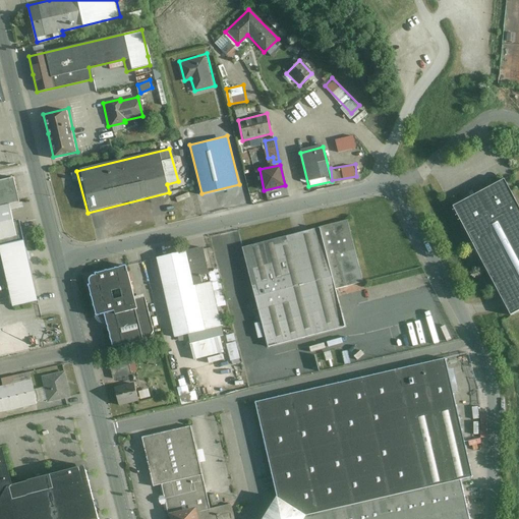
[(0,205),(7,203),(17,200),(12,176),(0,178),(0,205)]
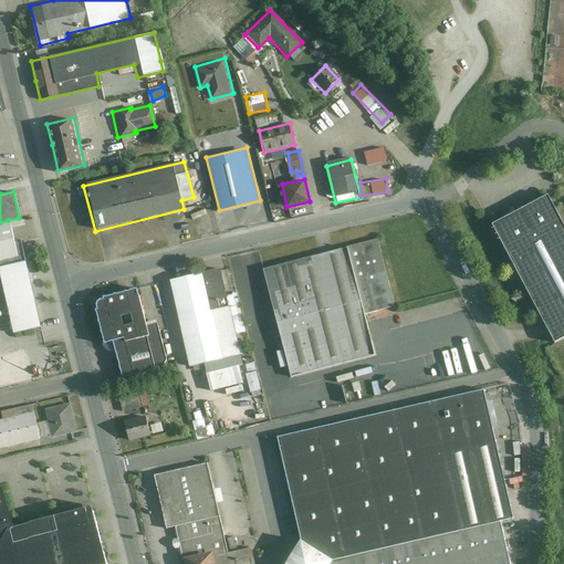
[(563,225),(547,192),(492,221),(546,324),(554,338),(563,332),(563,225)]
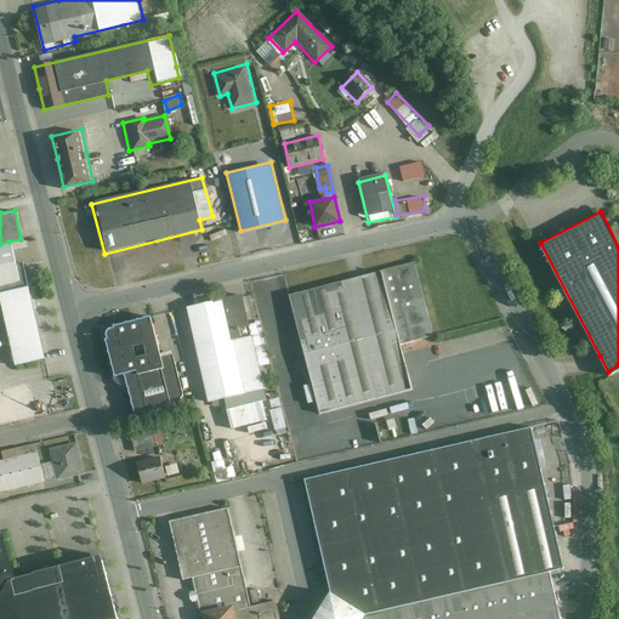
[(9,242),(0,244),(0,290),(28,284),(22,259),(13,261),(9,242)]
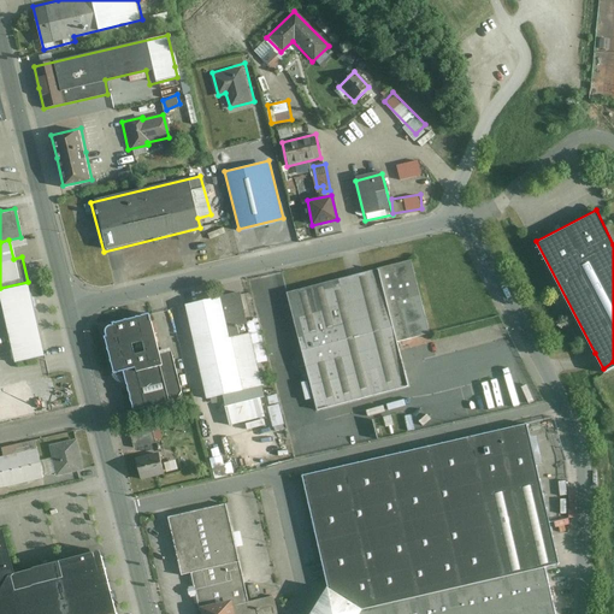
[(285,289),(314,406),(406,383),(395,338),(426,331),(409,259),(285,289)]
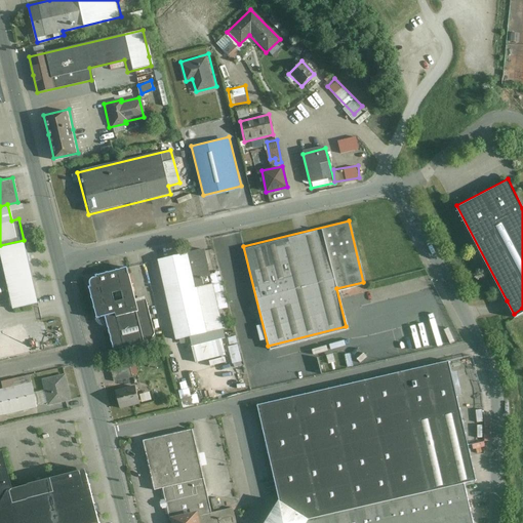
[(13,309),(38,303),(24,240),(0,245),(0,249),(13,309)]
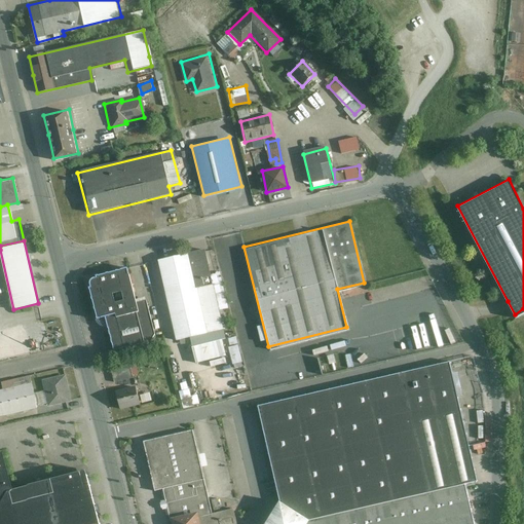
[(156,258),(176,339),(222,328),(202,248),(156,258)]
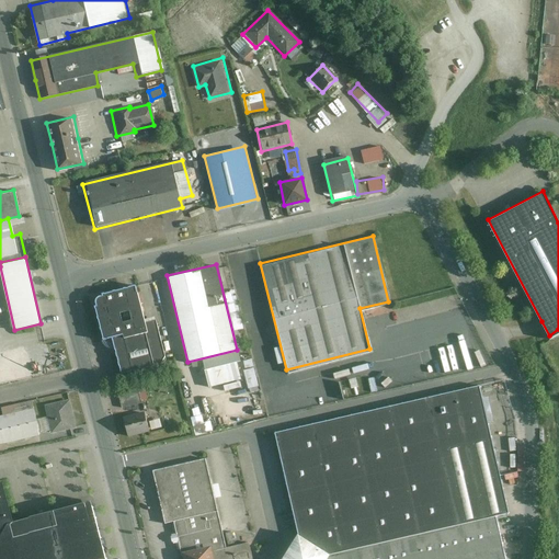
[(109,337),(117,372),(159,362),(163,355),(151,315),(140,317),(132,286),(90,297),(100,339),(109,337)]
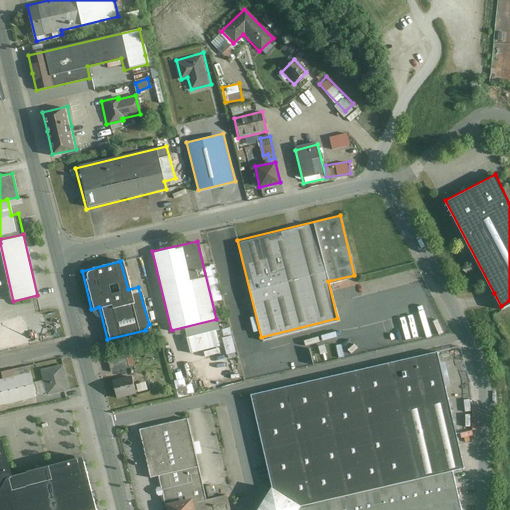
[(311,363),(341,356),(336,338),(307,345),(311,363)]
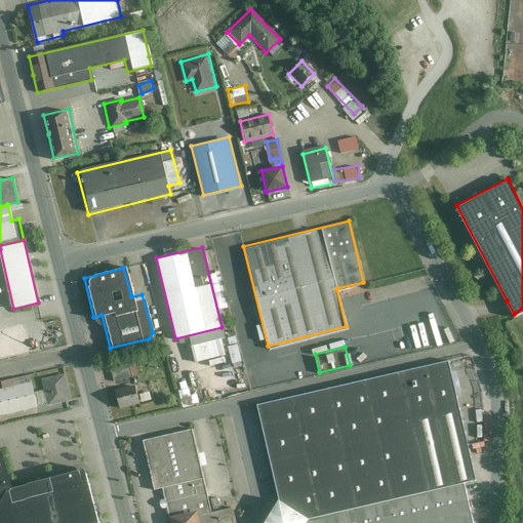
[(126,361),(108,366),(112,380),(130,375),(126,361)]
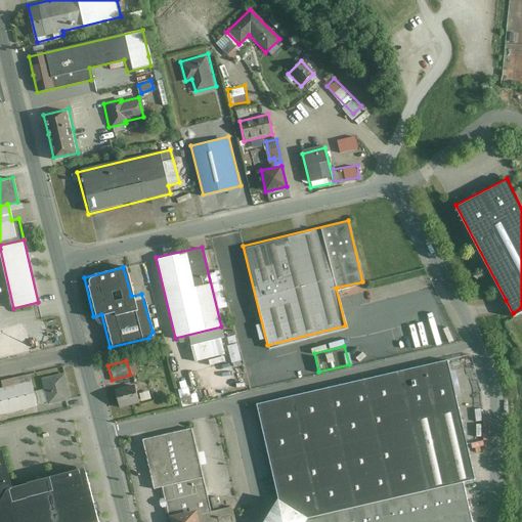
[(303,521),(306,518),(463,481),(474,479),(446,361),(255,405),(275,498),(260,521),(303,521)]
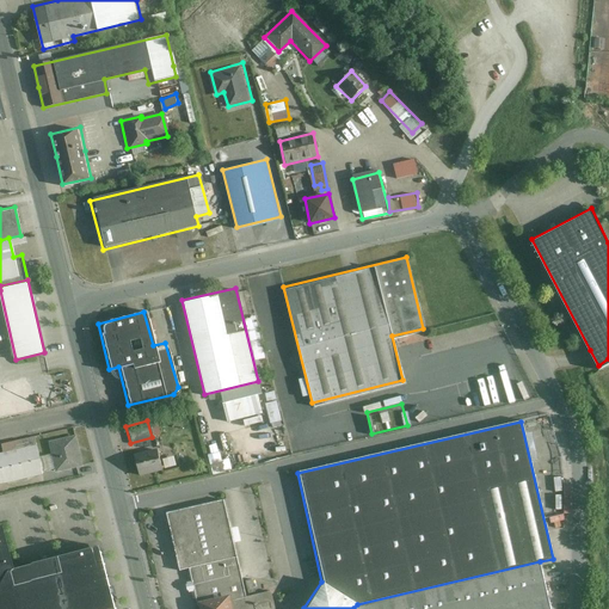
[(48,440),(55,471),(82,465),(75,434),(48,440)]
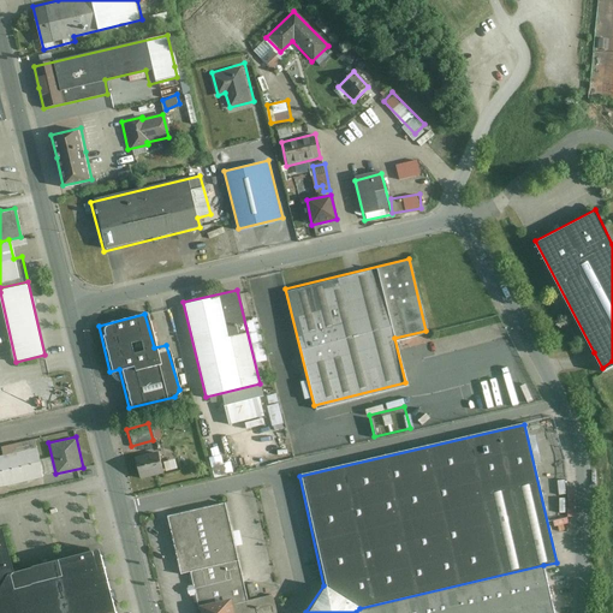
[(0,486),(43,476),(36,447),(0,456),(0,486)]
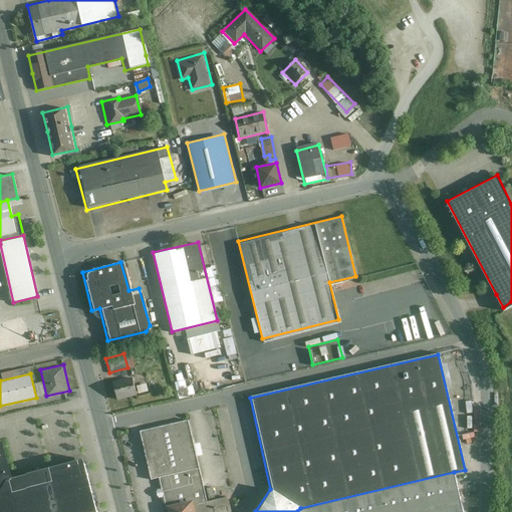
[(131,375),(110,380),(115,399),(136,394),(131,375)]
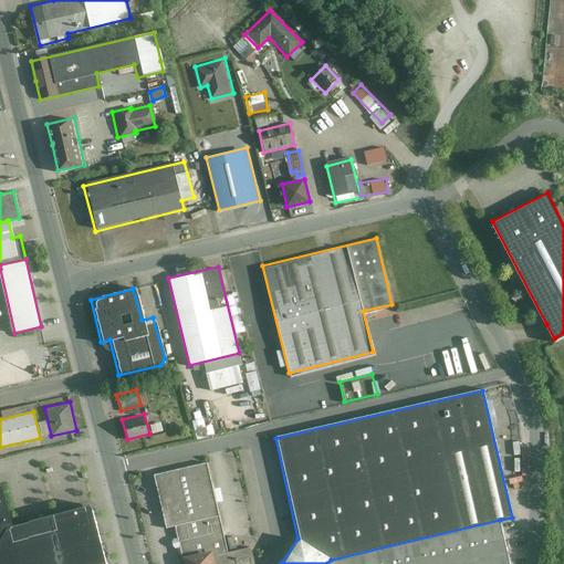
[(164,528),(173,525),(181,562),(181,563),(252,563),(249,546),(226,552),(217,517),(205,460),(150,473),(164,528)]
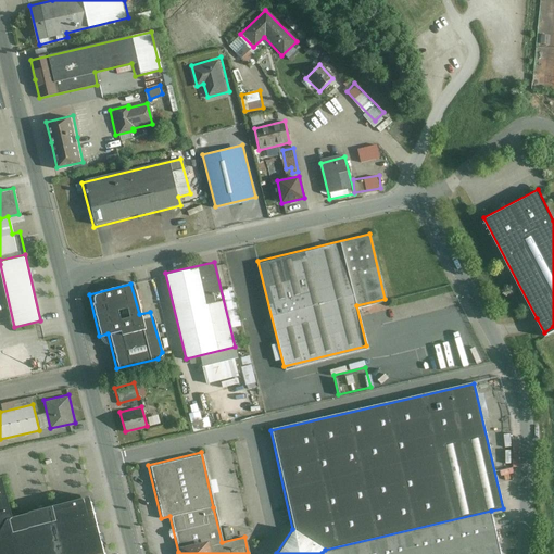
[(0,553),(103,553),(88,494),(8,516),(0,488),(0,553)]
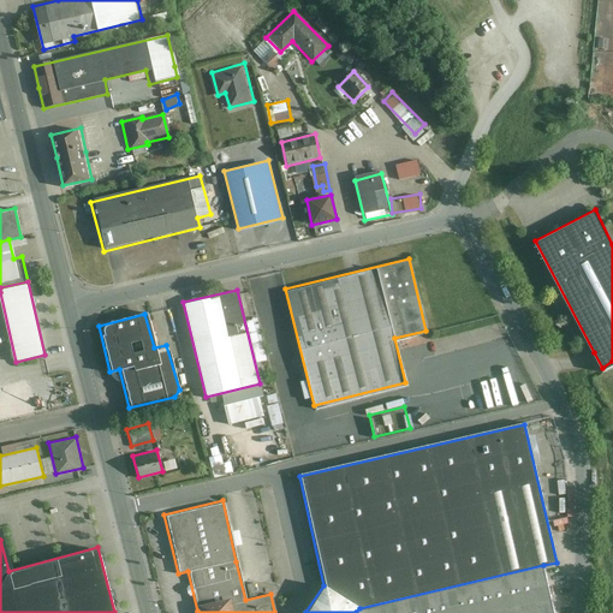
[(553,612),(543,565),(359,608),(356,612),(553,612)]
